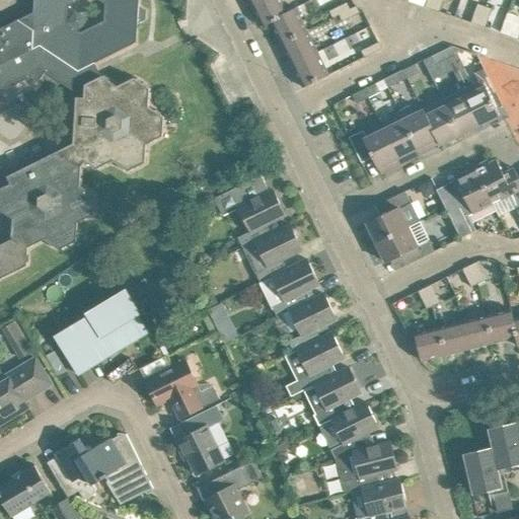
[(96,211),(96,206),(94,206),(94,204),(96,204),(96,199),(95,199),(95,196),(91,193),(92,192),(87,188),(86,190),(80,186),(80,184),(81,184),(82,177),(80,177),(80,175),(82,175),(82,168),(81,168),(81,166),(78,165),(82,159),(96,169),(97,168),(98,169),(104,166),(103,165),(105,164),(106,165),(113,162),(112,161),(113,160),(119,165),(119,166),(124,170),(125,168),(128,170),(131,169),(132,171),(136,168),(135,167),(138,166),(138,167),(143,165),(142,163),(145,162),(145,158),(147,158),(147,152),(146,152),(146,144),(153,141),(154,142),(160,139),(159,138),(162,136),(162,133),(164,133),(165,128),(163,128),(163,125),(165,125),(165,120),(163,120),(163,117),(160,115),(161,114),(156,109),(155,110),(148,106),(149,98),(151,99),(151,92),(149,92),(149,88),(147,86),(148,85),(144,82),(143,84),(141,82),(142,81),(137,78),(136,79),(134,78),(130,79),(130,78),(124,81),(125,82),(118,86),(117,85),(118,84),(112,80),(110,82),(108,80),(109,79),(104,75),(103,77),(102,76),(98,78),(91,65),(137,43),(138,23),(146,19),(146,10),(139,6),(139,0),(33,0),(33,12),(0,28),(0,278),(26,266),(26,262),(28,262),(28,255),(27,255),(27,247),(31,245),(31,247),(38,244),(36,242),(44,239),(51,243),(50,245),(55,248),(56,247),(59,249),(62,248),(63,249),(67,247),(67,245),(69,244),(70,246),(74,243),(74,242),(76,241),(77,237),(78,237),(79,230),(77,230),(77,222),(84,219),(85,220),(91,218),(90,216),(94,214),(94,211),(96,211)]
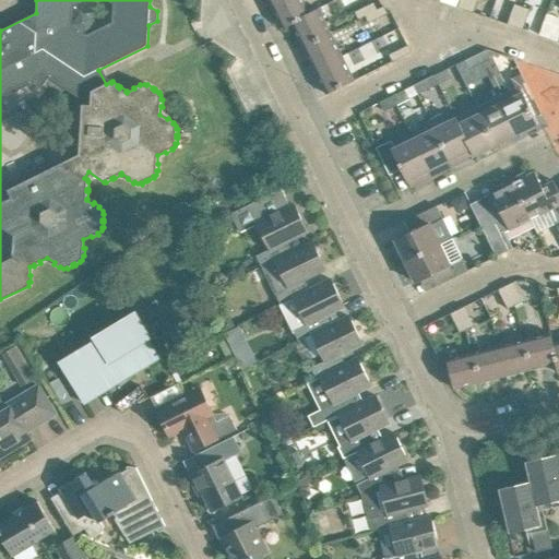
[(309,14),(308,13),(301,0),(277,0),(271,3),(283,28),(293,24),(292,23),(309,14)]
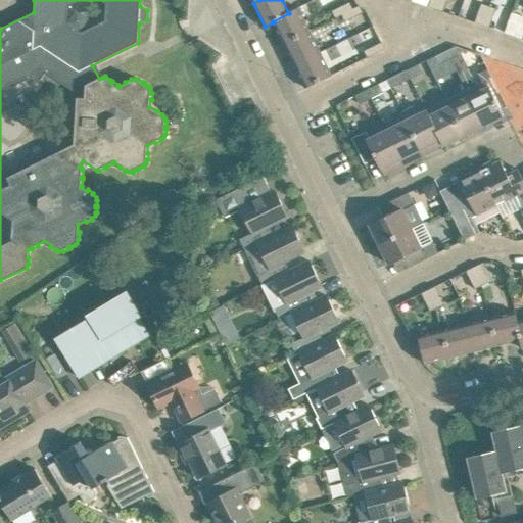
[(435,9),(438,0),(430,0),(428,7),(435,9)]
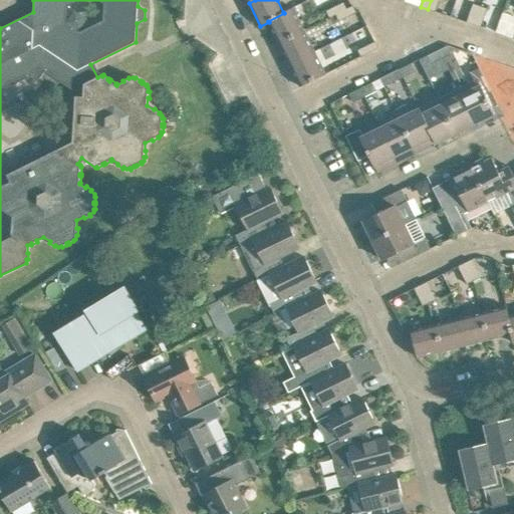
[(435,11),(438,0),(431,0),(428,9),(435,11)]
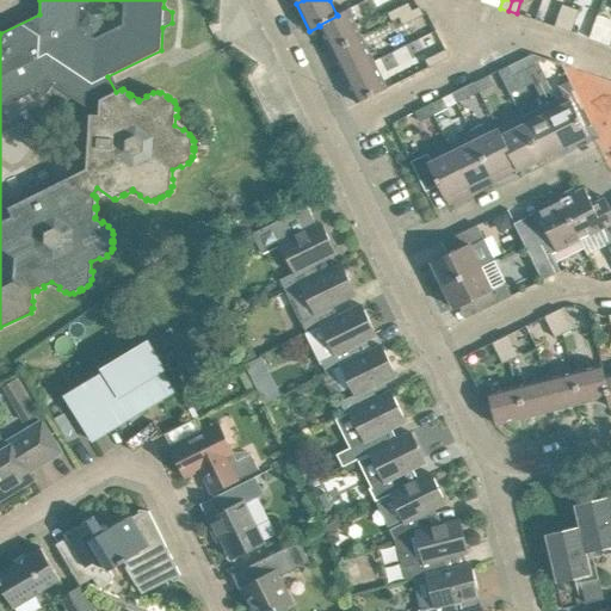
[(412,10),(408,2),(388,13),(392,22),(399,18),(412,10)]
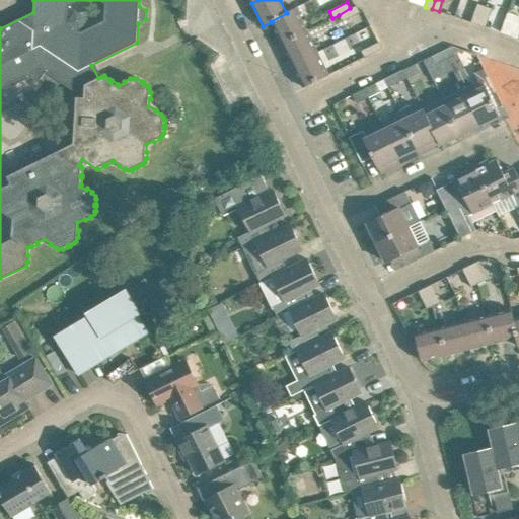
[(477,24),(485,6),(477,4),(470,22),(477,24)]
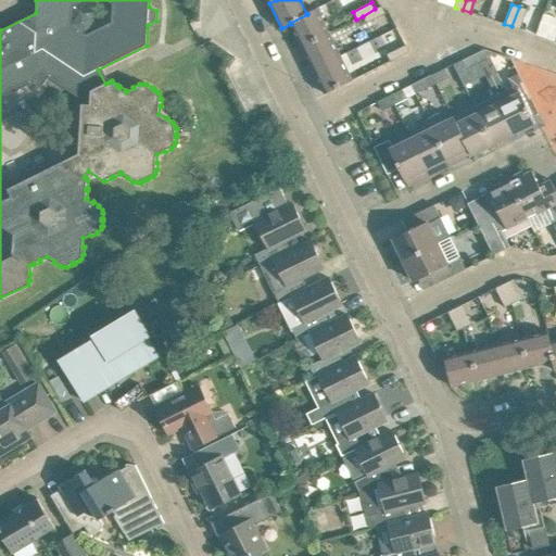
[(366,23),(386,13),(381,5),(375,9),(363,16),(366,23)]
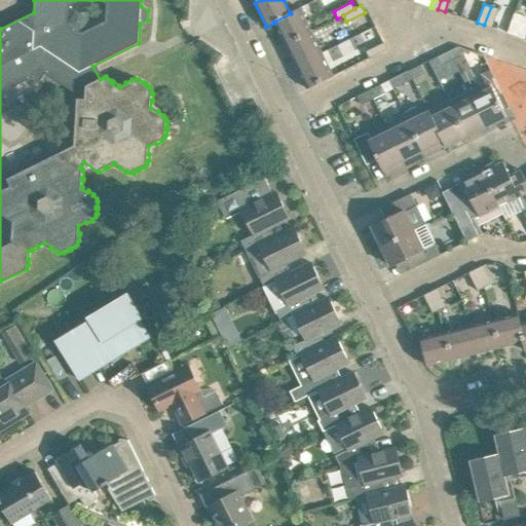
[(491,28),(498,8),(491,6),(484,25),(491,28)]
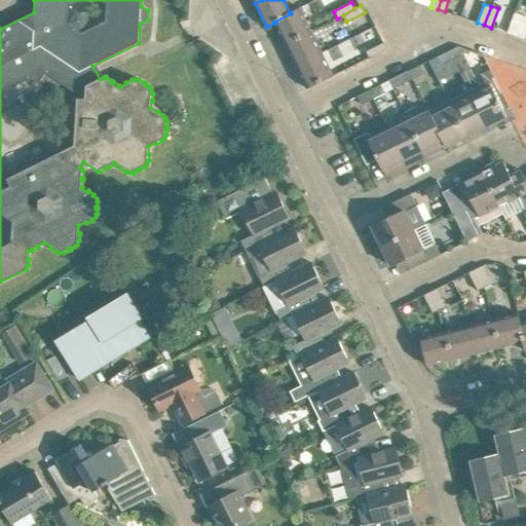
[(310,31),(299,8),(290,12),(291,13),(274,22),(275,23),(286,43),(310,31)]
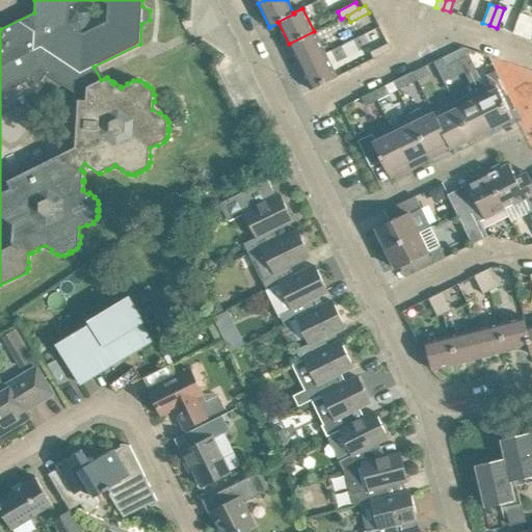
[(531,40),(531,18),(521,15),(514,33),(531,40)]
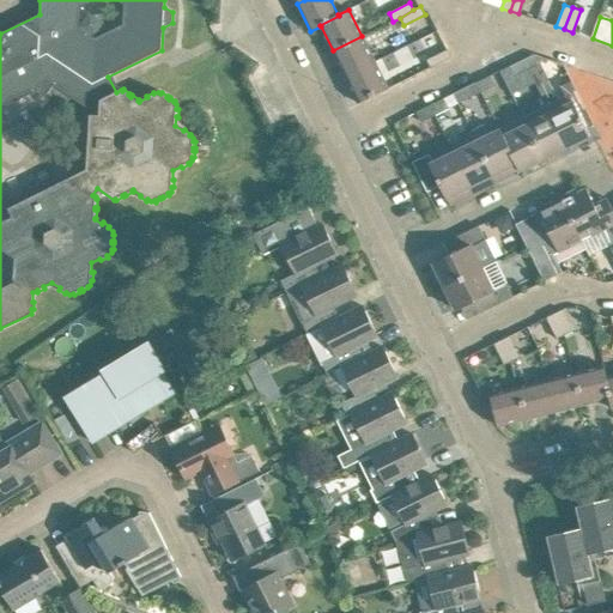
[(375,61),(362,36),(333,50),(345,77),(375,61)]
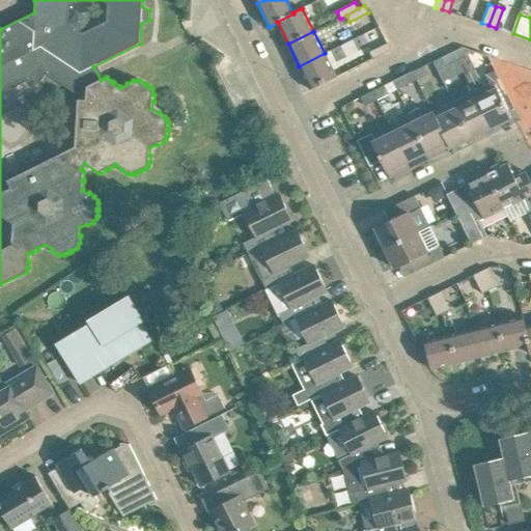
[(347,72),(391,50),(388,43),(369,52),(368,48),(342,61),(347,72)]
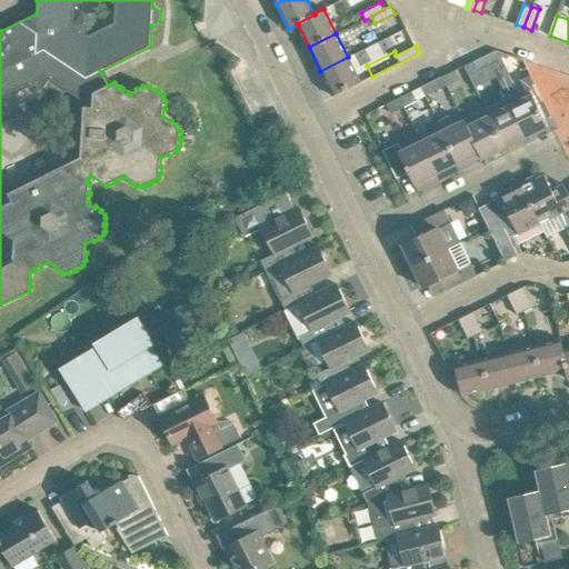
[(489,65),(507,56),(509,57),(510,56),(496,50),(485,56),(489,65)]
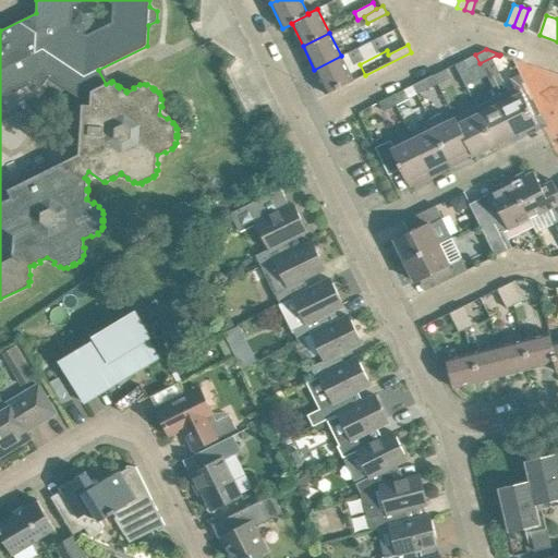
[(480,63),(475,55),(463,60),(468,69),(480,63)]
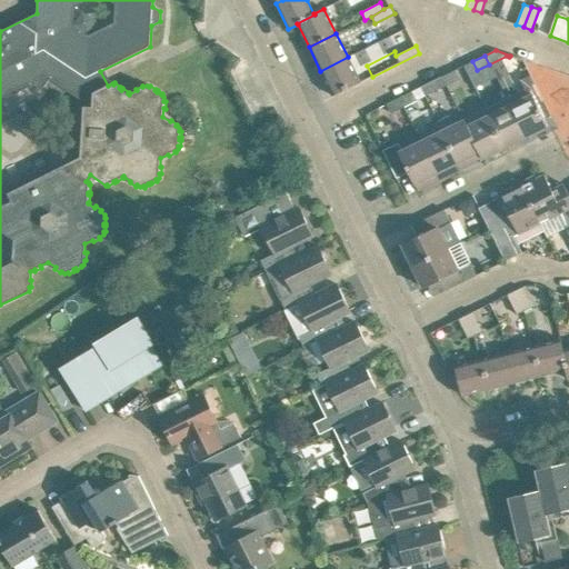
[(360,82),(348,57),(320,71),(332,96),(360,82)]
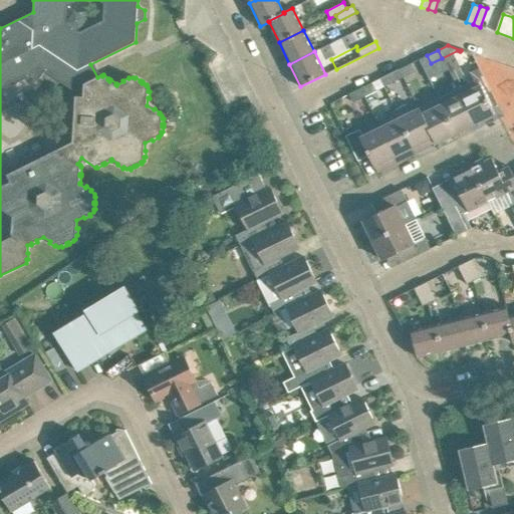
[(415,71),(411,63),(400,69),(404,77),(415,71)]
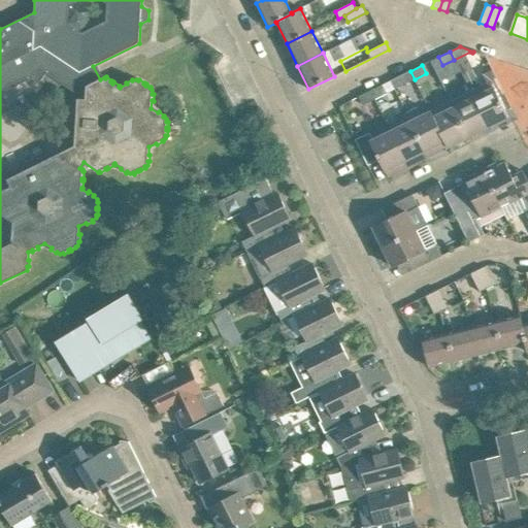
[(415,79),(410,71),(401,76),(404,84),(415,79)]
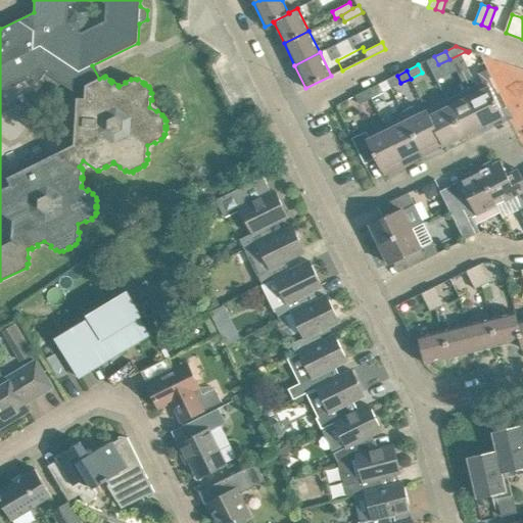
[(382,92),(379,84),(367,90),(371,98),(382,92)]
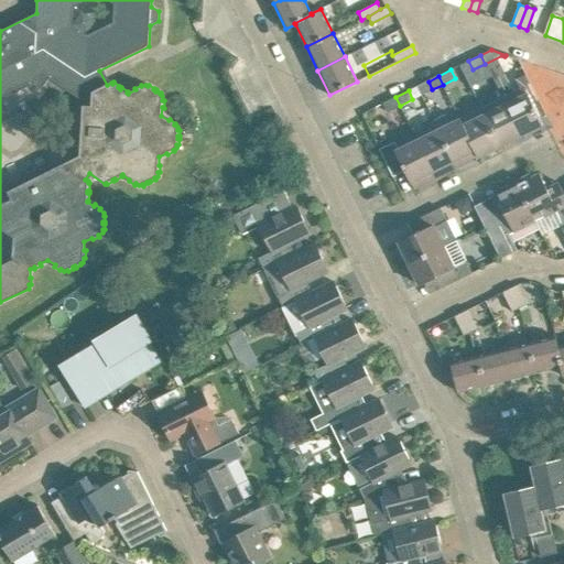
[(543,126),(528,94),(505,105),(520,137),(543,126)]
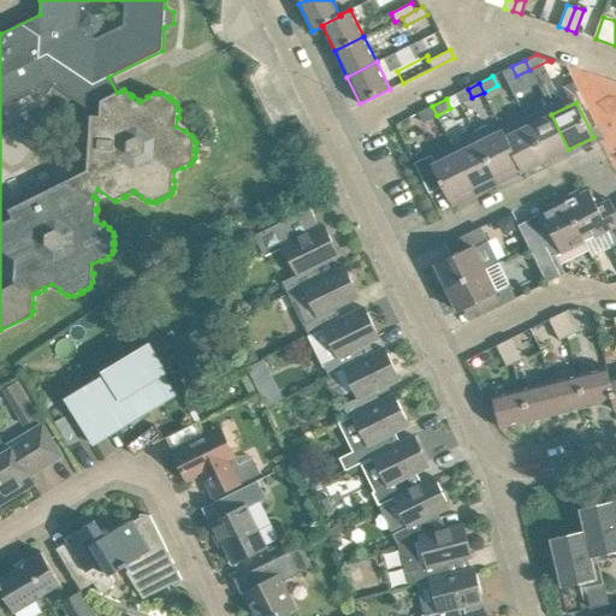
[(437,116),(432,106),(419,113),(424,122),(437,116)]
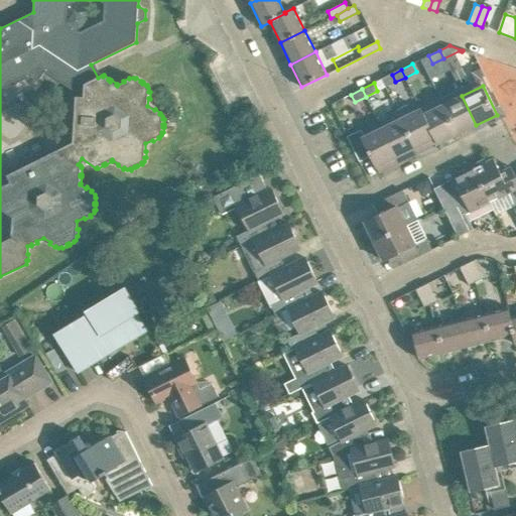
[(476,125),(462,96),(442,105),(457,134),(476,125)]
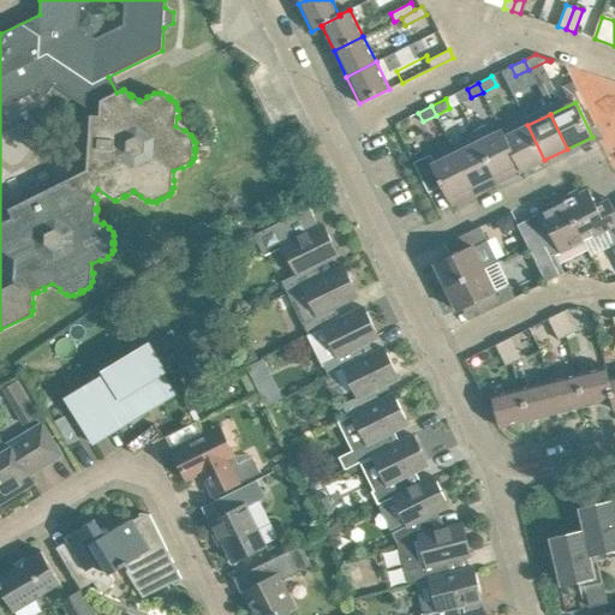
[(518,165),(505,136),(502,130),(491,135),(487,125),(473,132),(499,183),(520,172),(518,165)]
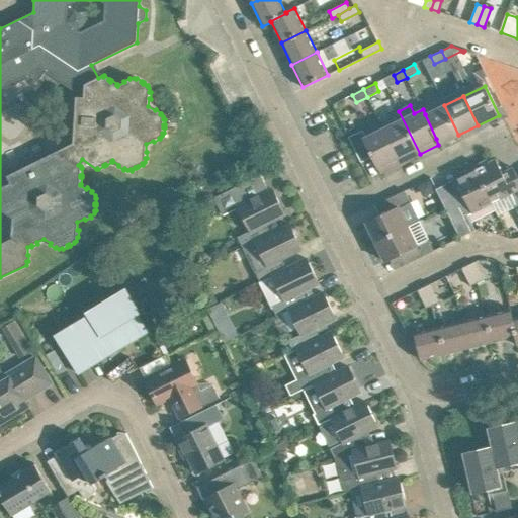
[(458,135),(444,105),(425,114),(436,139),(438,145),(458,135)]
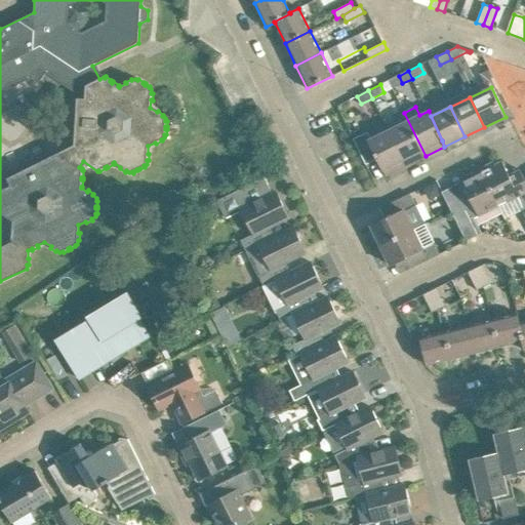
[(426,156),(404,113),(394,118),(398,125),(388,130),(405,166),(426,156)]
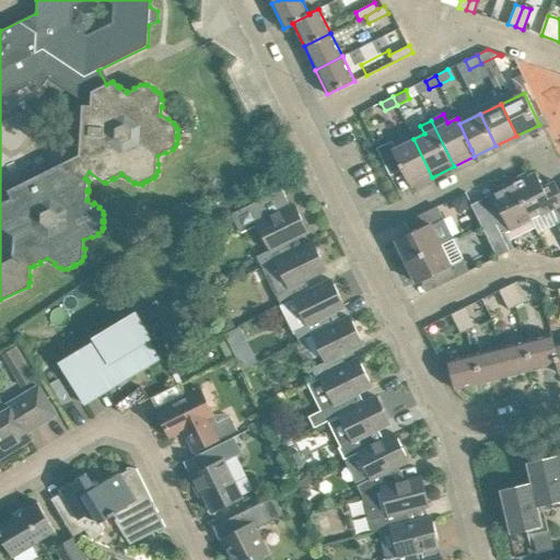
[(432,177),(413,139),(392,150),(385,137),(374,142),(389,175),(401,170),(408,182),(411,187),(432,177)]
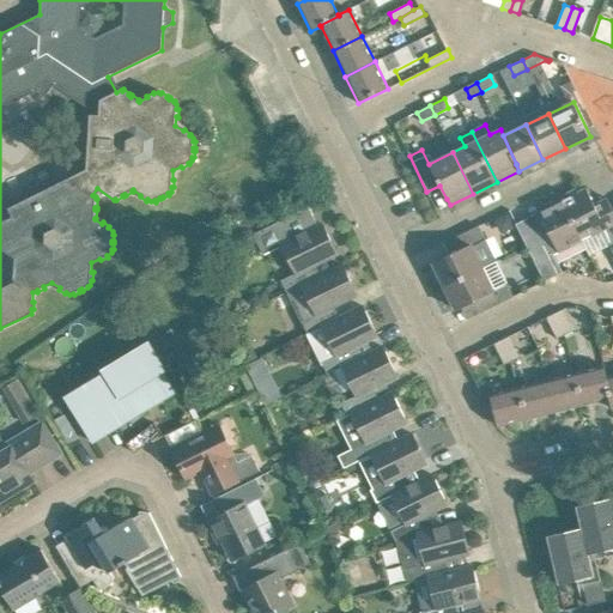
[(606,228),(612,223),(612,210),(607,199),(594,205),(587,188),(577,193),(576,189),(559,198),(581,241),(606,229),(606,228)]
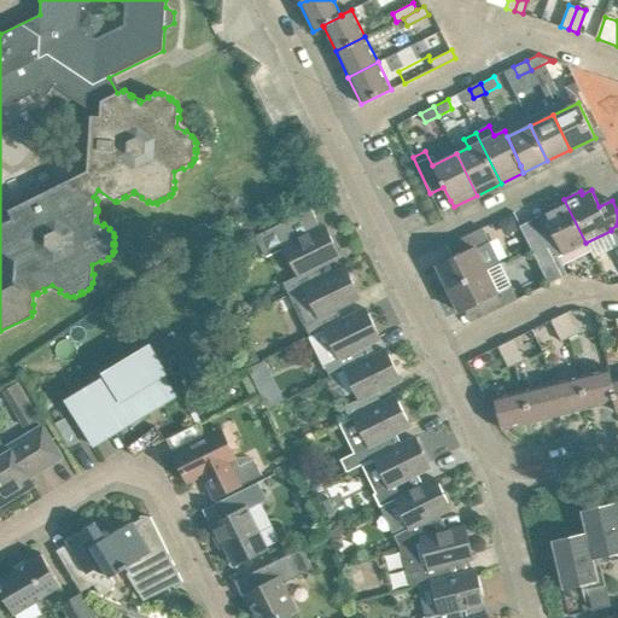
[(586,243),(564,199),(549,207),(552,210),(543,214),(553,235),(541,242),(557,275),(570,269),(563,254),(586,243)]
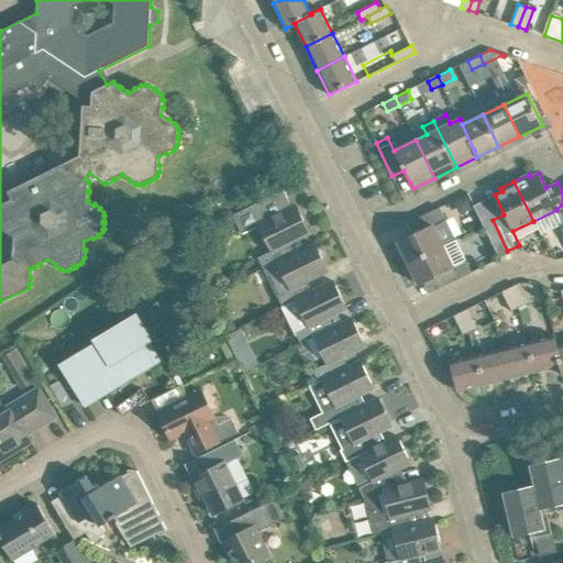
[(310,233),(296,206),(291,208),(283,190),(232,216),(242,234),(260,225),(272,252),(260,257),(265,269),(278,263),(293,254),(287,244),(310,233)]
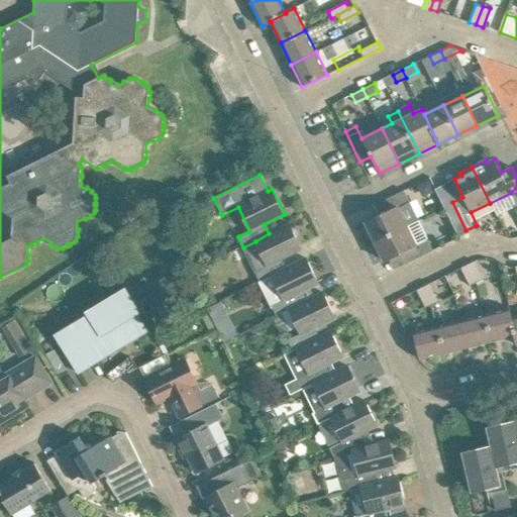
[(418,220),(409,202),(404,190),(374,205),(380,216),(366,223),(375,241),(418,220)]
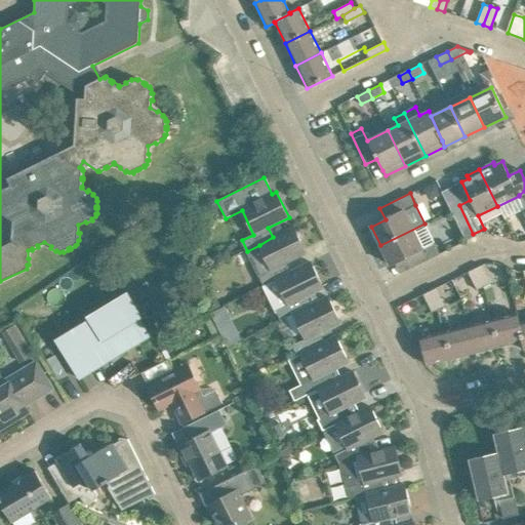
[(440,254),(434,242),(425,224),(380,245),(390,265),(401,259),(406,271),(440,254)]
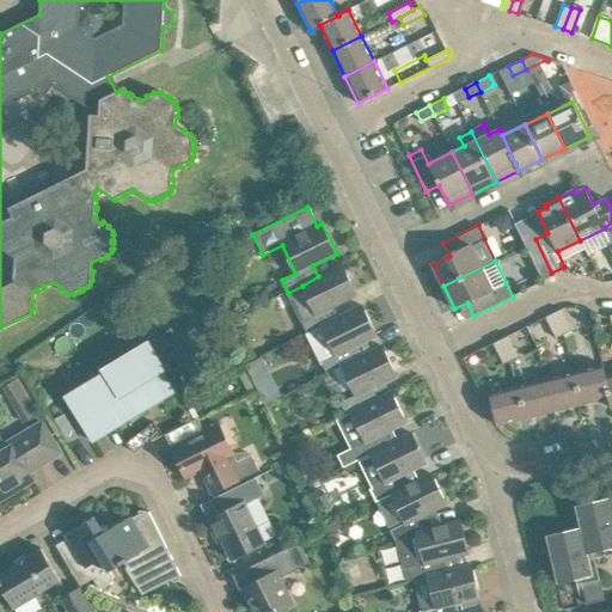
[(332,306),(356,294),(342,264),(318,276),(303,286),(288,293),(303,324),(307,334),(322,326),(337,317),(332,306)]
